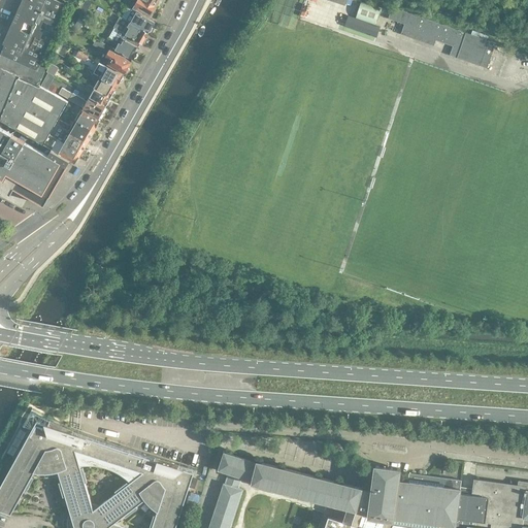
[(1,54),(0,56),(0,66),(20,75),(19,78),(38,86),(46,66),(41,63),(67,4),(57,0),(22,0),(3,43),(5,44),(1,54)]
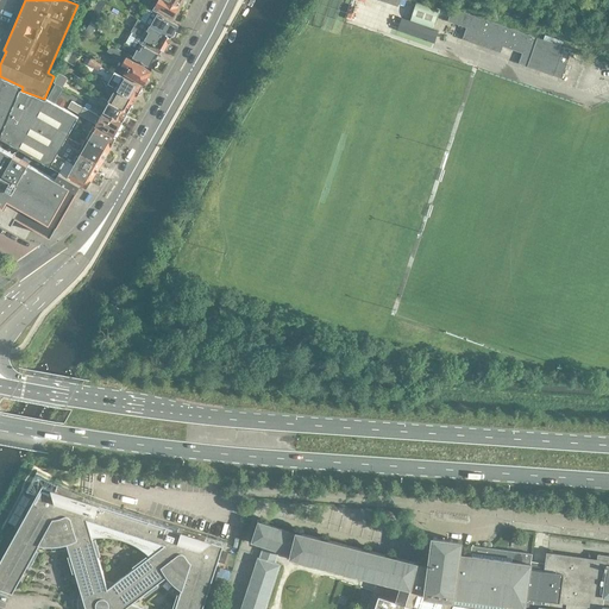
[(155,0),(151,7),(154,8),(173,19),(175,13),(177,13),(180,10),(179,7),(180,7),(167,0),(155,0)]
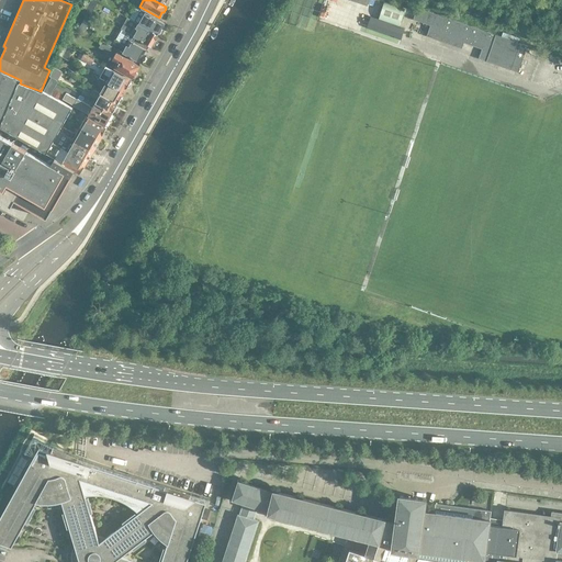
[(403,10),(383,3),(382,10),(379,19),(398,26),(403,10)]
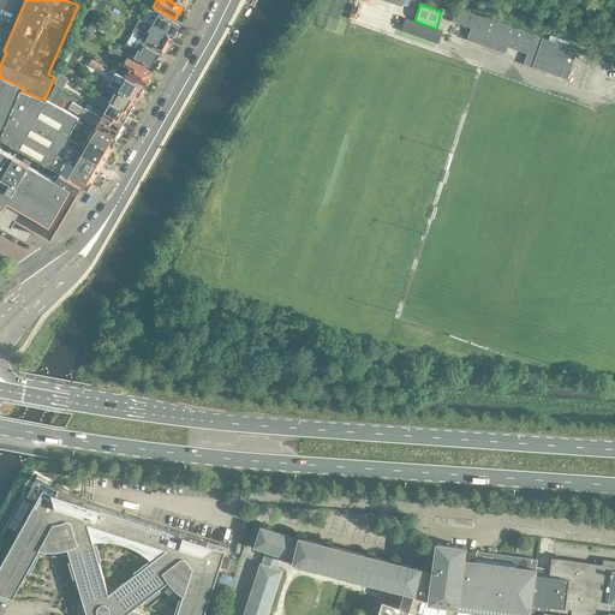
[(354,21),(359,7),(354,5),(350,19),(354,21)]
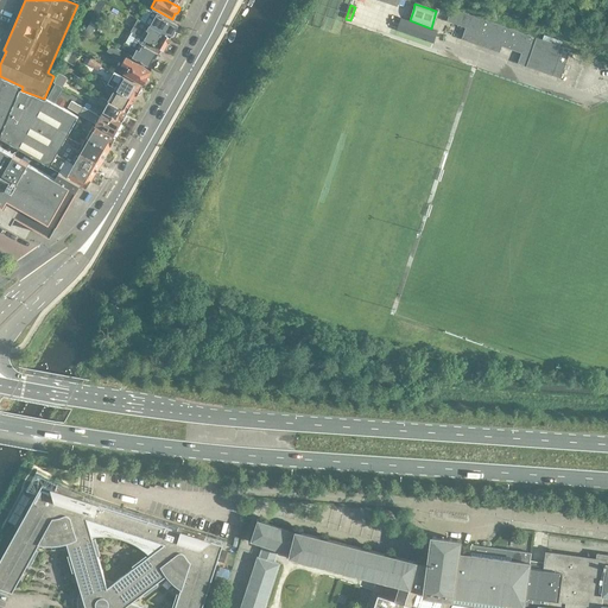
[(101,16),(89,8),(78,26),(90,33),(101,16)]
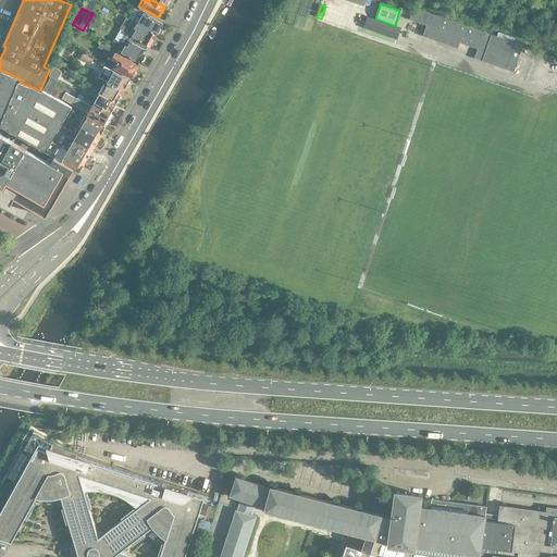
[(130,19),(138,23),(157,34),(159,33),(161,31),(160,28),(163,23),(145,12),(144,12),(136,8),(135,9),(130,19)]
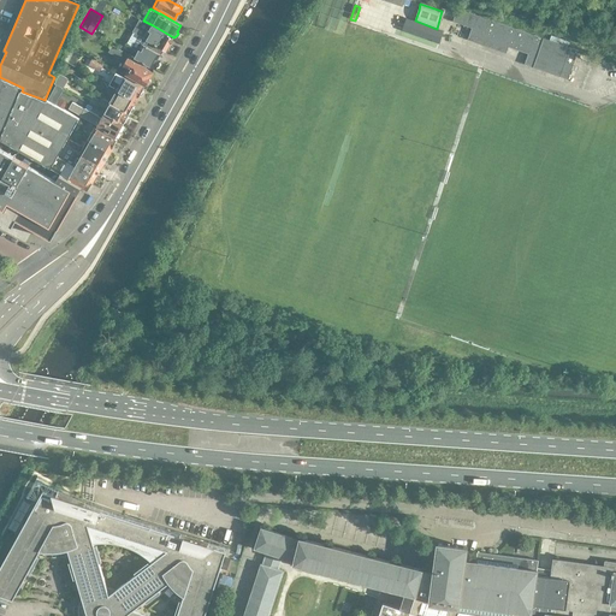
[(457,9),(456,12),(452,22),(472,28),(468,40),(507,53),(509,47),(528,54),(525,64),(568,80),(580,46),(572,42),(570,47),(457,9)]
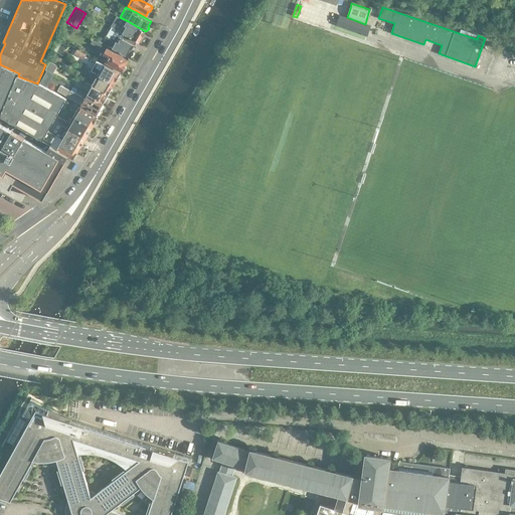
[(337,25),(367,35),(370,26),(366,24),(340,15),(337,25)]
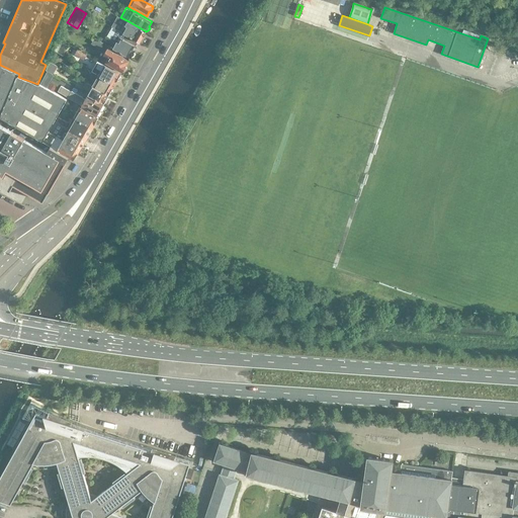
[(118,24),(116,29),(122,32),(138,41),(140,42),(140,41),(142,41),(144,38),(143,37),(146,31),(128,21),(120,17),(118,16),(114,22),(118,24)]
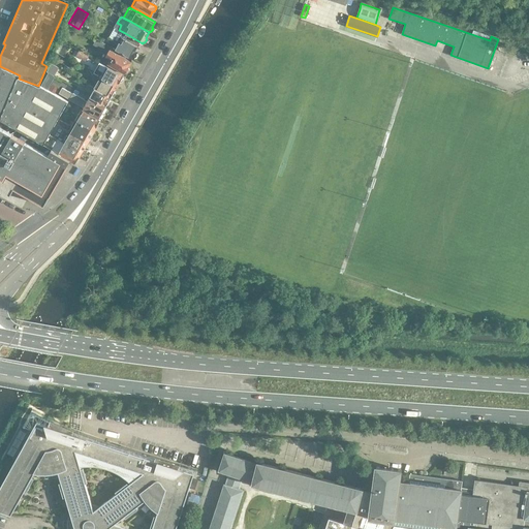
[(117,34),(117,35),(114,39),(118,42),(114,49),(116,50),(133,60),(134,58),(136,58),(137,55),(137,53),(139,48),(138,47),(141,42),(119,30),(117,34)]
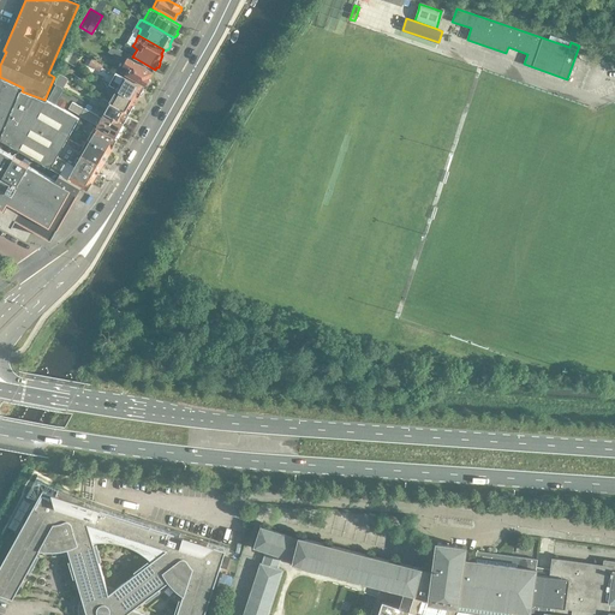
[(118,58),(120,53),(112,47),(108,53),(118,58)]
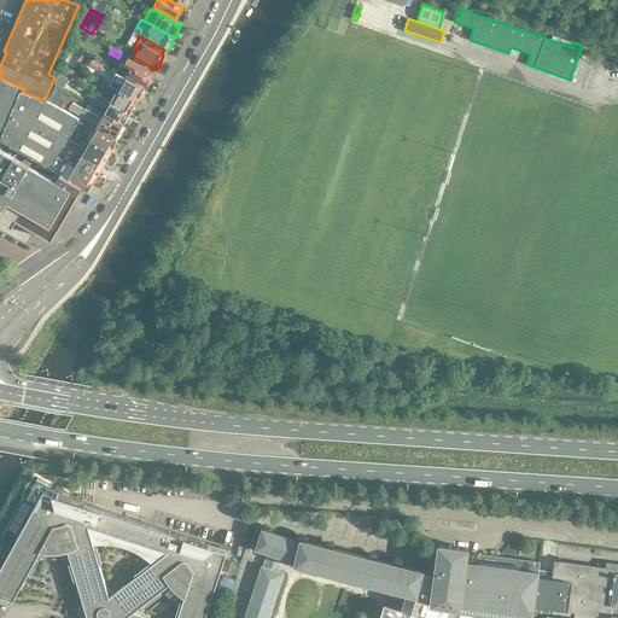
[(75,65),(82,53),(75,48),(68,62),(75,65)]
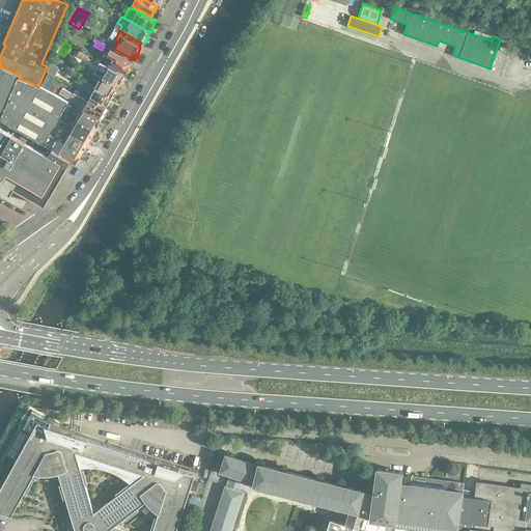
[(106,57),(107,57),(104,62),(108,64),(126,75),(127,73),(128,73),(130,73),(131,71),(130,70),(130,67),(133,62),(110,50),(106,57)]
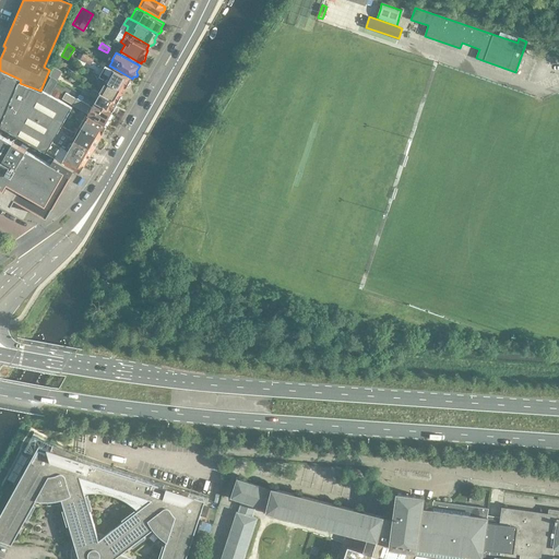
[(83,54),(80,59),(90,64),(93,59),(83,54)]
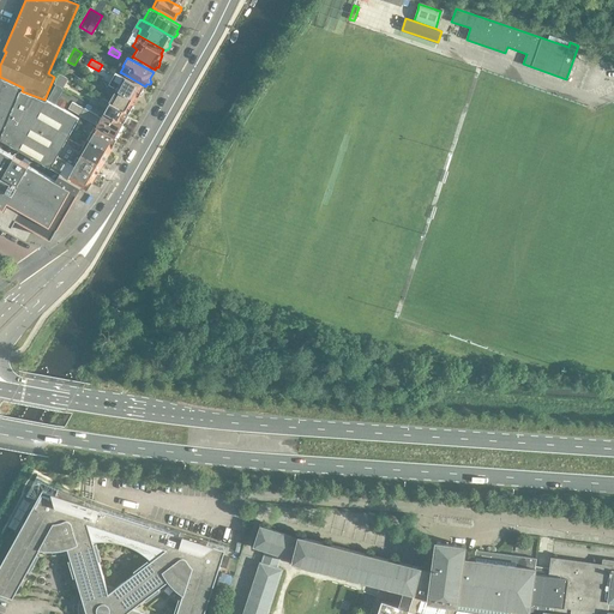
[(116,72),(109,85),(109,86),(137,101),(140,95),(143,95),(144,92),(143,90),(144,88),(116,72)]
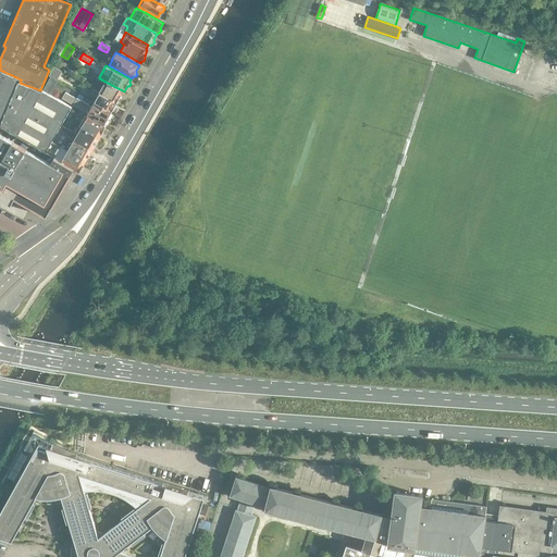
[(58,79),(62,71),(57,67),(51,76),(58,79)]
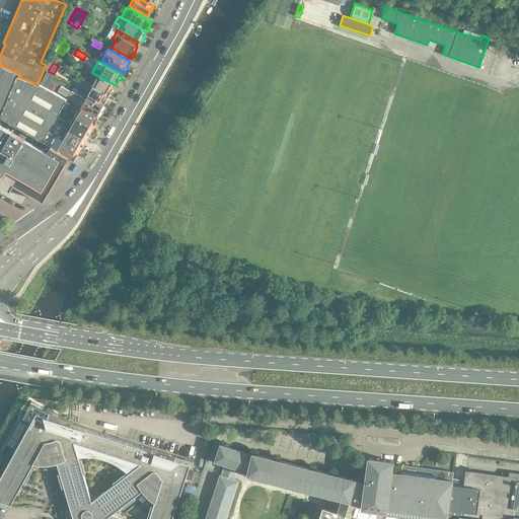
[(0,114),(2,115),(0,118),(44,142),(49,132),(55,121),(58,117),(67,99),(53,91),(47,88),(40,84),(40,85),(38,84),(18,77),(19,74),(0,65),(0,114)]
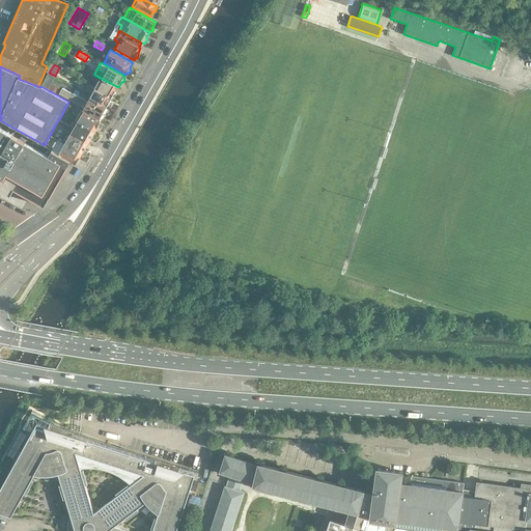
[(48,74),(42,86),(48,89),(54,77),(48,74)]
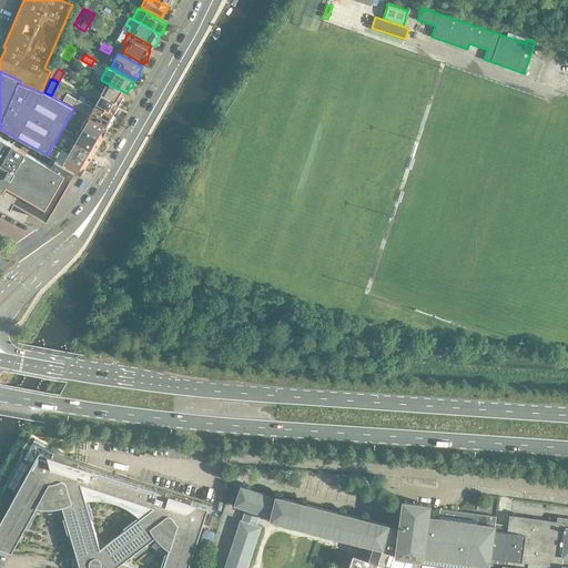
[(101,80),(99,83),(98,84),(105,88),(101,94),(102,94),(120,104),(121,103),(122,103),(124,100),(123,98),(127,93),(101,80)]
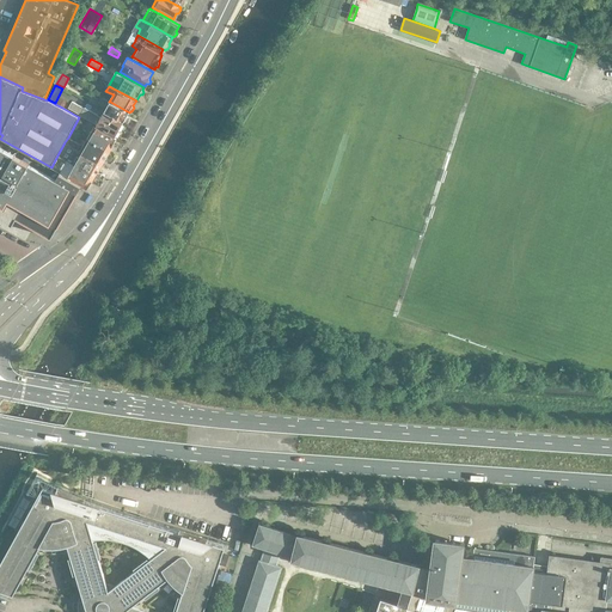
[(60,96),(55,104),(62,108),(67,101),(60,96)]
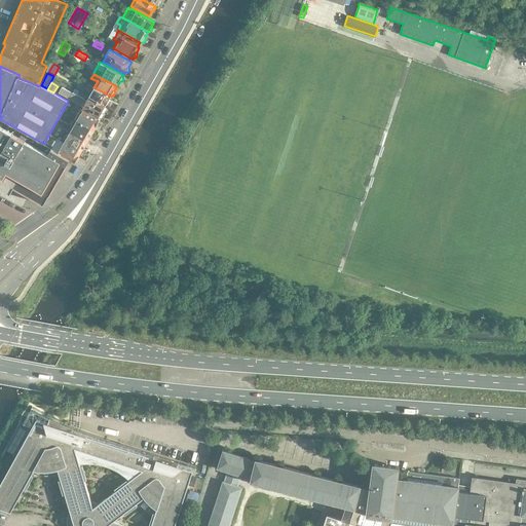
[(92,92),(89,97),(106,106),(107,105),(109,105),(110,102),(109,100),(111,97),(95,87),(94,87),(87,83),(85,88),(92,92)]
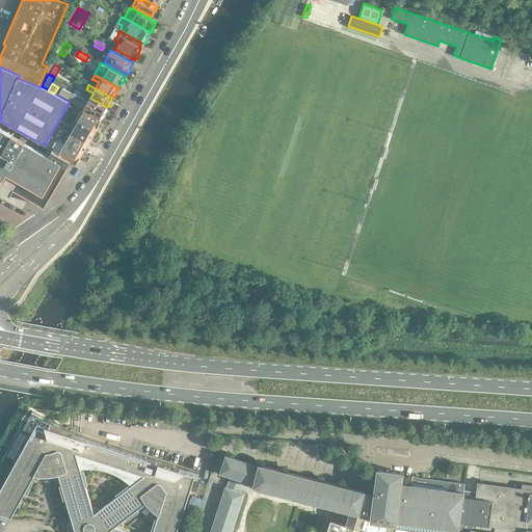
[(71,99),(70,101),(81,107),(84,109),(83,110),(100,120),(104,112),(106,112),(107,109),(107,107),(90,98),(88,102),(85,101),(85,100),(74,94),(62,88),(59,92),(71,99)]
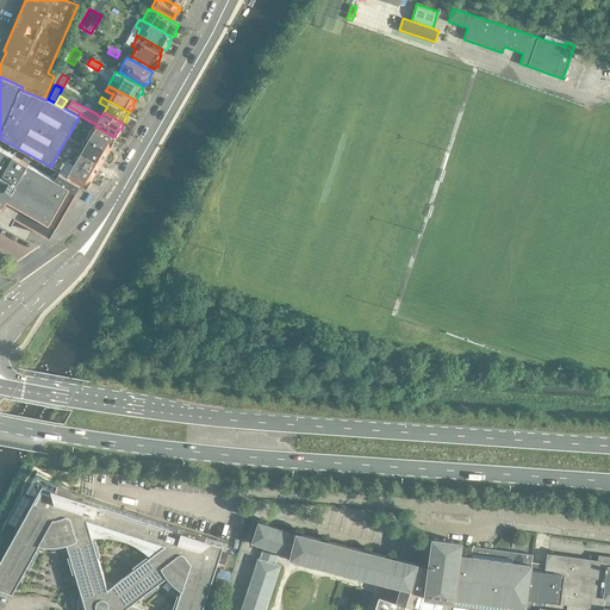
[(79,118),(72,130),(73,130),(75,132),(79,124),(82,124),(83,120),(79,118)]
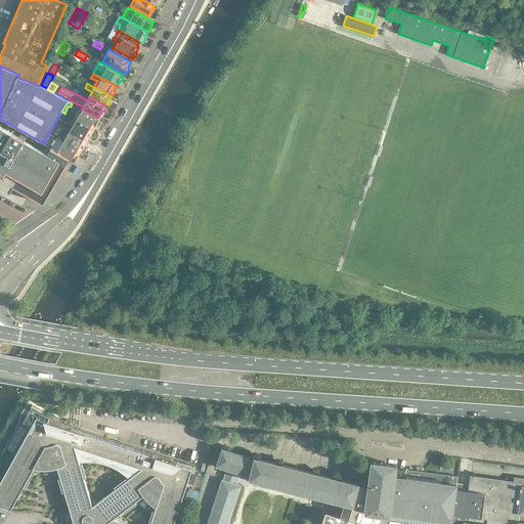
[(81,107),(80,110),(75,119),(94,130),(100,119),(98,118),(82,108),(81,107)]
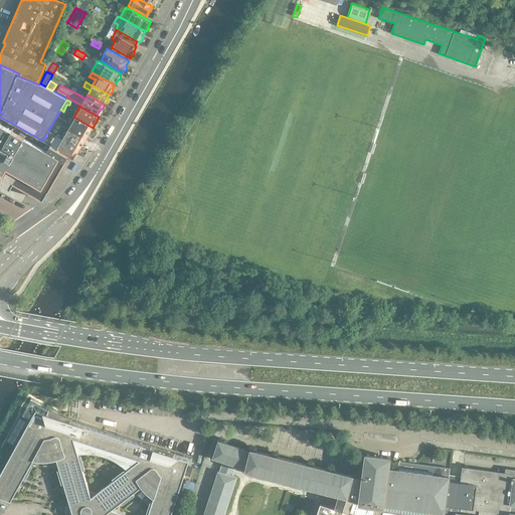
[(57,116),(54,120),(87,138),(93,128),(73,117),(69,123),(57,116)]
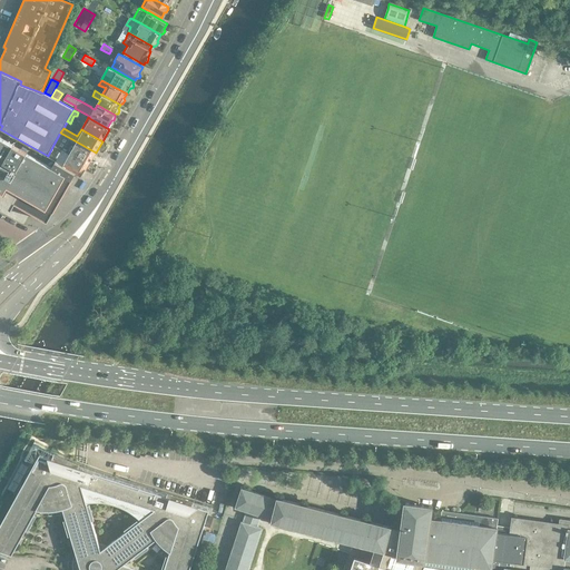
[(60,133),(53,145),(89,164),(96,153),(60,133)]
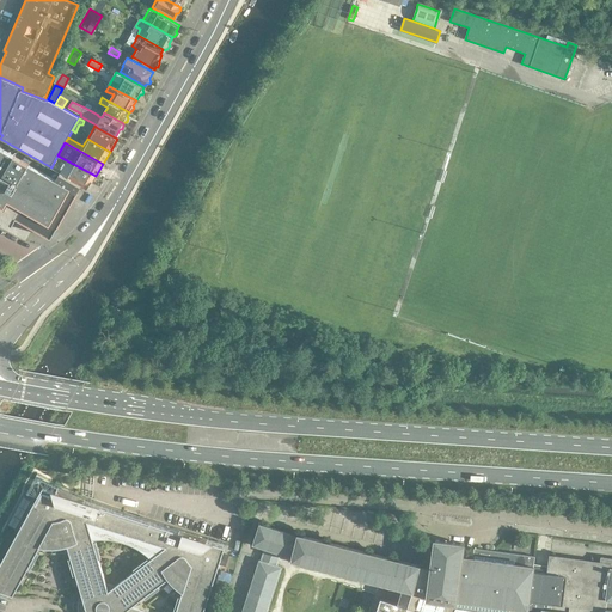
[(56,179),(8,152),(0,147),(0,218),(12,225),(17,218),(51,238),(81,185),(68,177),(60,173),(56,179)]
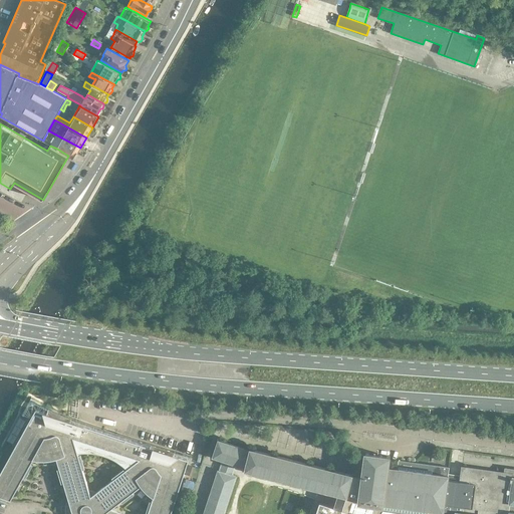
[(48,131),(43,141),(57,149),(68,156),(73,159),(80,148),(48,131)]
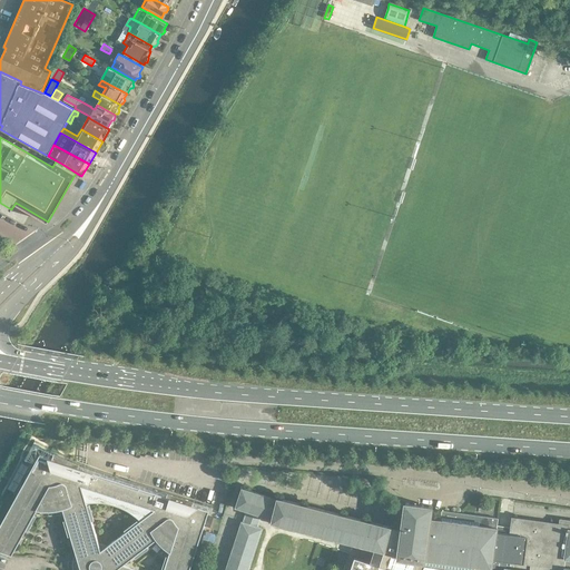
[(189,569),(202,533),(209,510),(39,455),(32,469),(29,470),(26,472),(22,475),(21,478),(20,481),(20,482),(20,485),(21,489),(0,526),(0,553),(8,557),(8,556),(8,554),(12,556),(27,529),(29,530),(37,516),(35,514),(39,507),(45,507),(47,507),(50,507),(53,507),(56,507),(50,516),(58,516),(65,513),(66,520),(64,520),(68,537),(70,536),(76,553),(74,557),(72,561),(69,560),(68,563),(68,569),(189,569)]
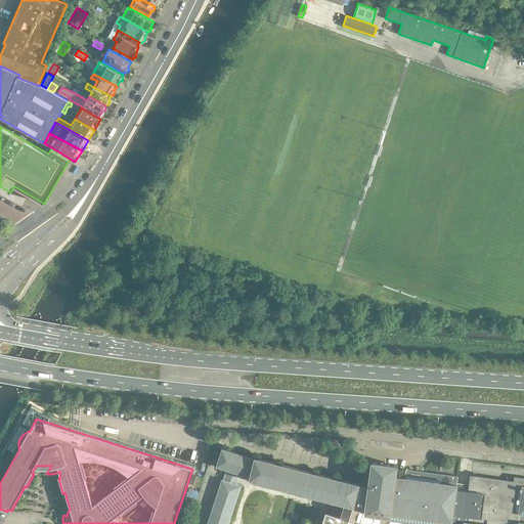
[(387,523),(390,516),(391,513),(442,520),(441,523),(523,523),(523,478),(515,477),(514,482),(471,476),(470,485),(469,488),(456,486),(456,485),(455,485),(441,483),(443,474),(420,471),(405,469),(405,474),(404,478),(396,477),(396,474),(396,473),(395,473),(387,472),(386,474),(381,473),(381,471),(373,470),(373,469),(372,469),(369,485),(369,487),(359,485),(359,484),(356,484),(277,464),(256,457),(255,460),(223,448),(217,466),(224,468),(227,469),(223,480),(222,480),(207,523),(227,523),(241,486),(236,484),(239,473),(251,477),(250,480),(349,505),(345,518),(326,512),(321,523),(387,523)]
